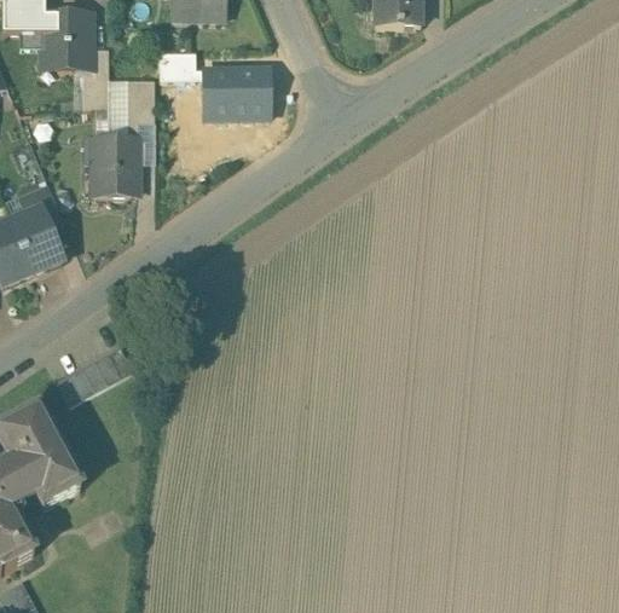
[(171,0),(172,21),(225,21),(224,0),(171,0)]
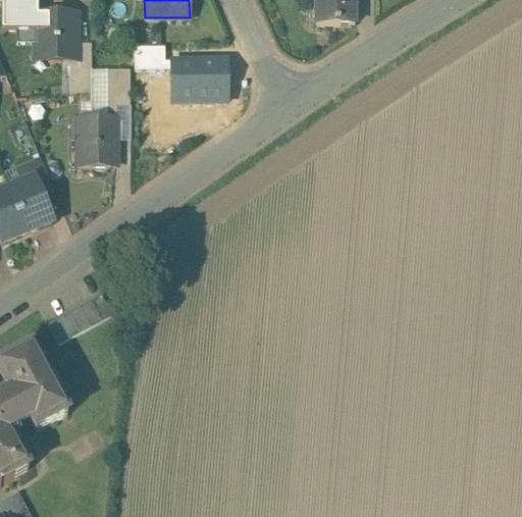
[(314,0),(315,23),(354,23),(353,0),(314,0)]
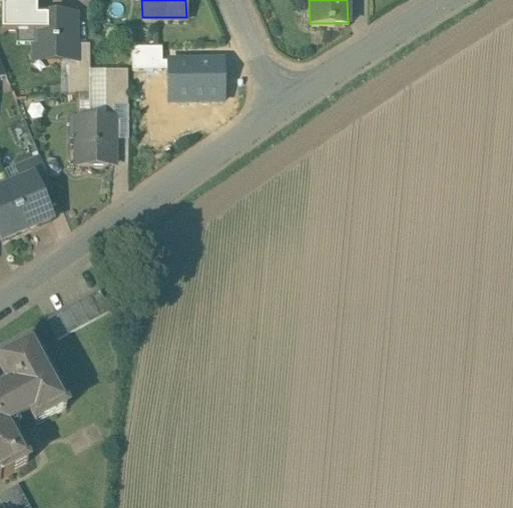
[(68,13),(34,13),(33,57),(73,57),(73,52),(75,52),(75,46),(75,25),(68,25),(68,13)]
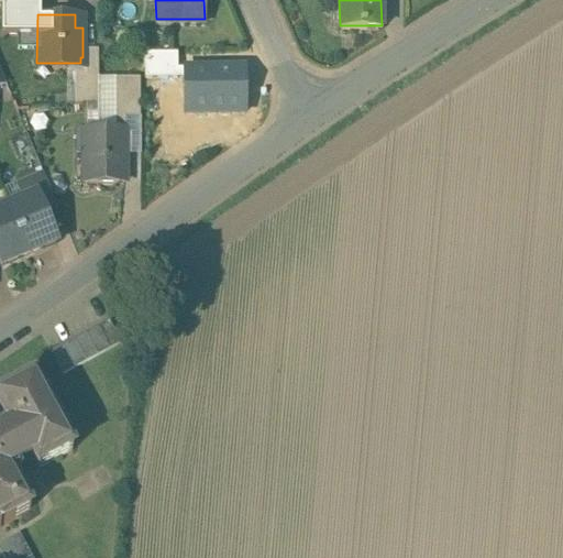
[(178,50),(144,50),(144,67),(178,67),(178,50)]
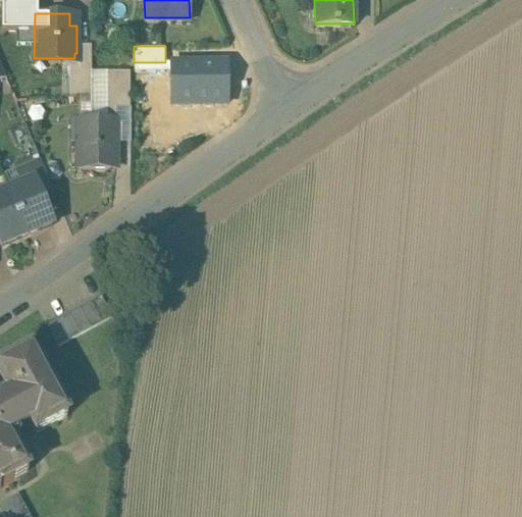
[(91,47),(76,47),(76,53),(74,53),(74,58),(74,63),(69,63),(69,93),(91,91),(91,47)]
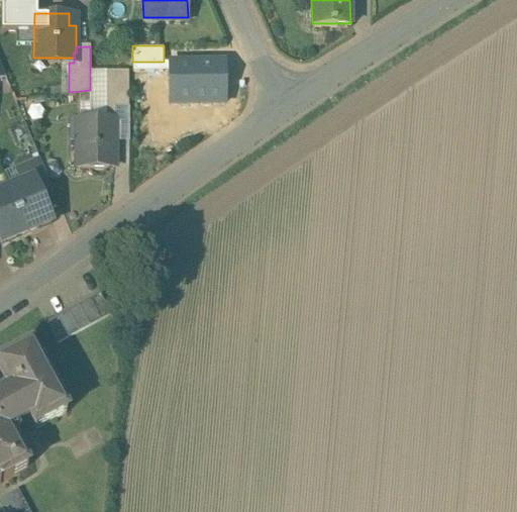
[(224,59),(169,60),(169,100),(198,100),(198,98),(224,98),(224,59)]
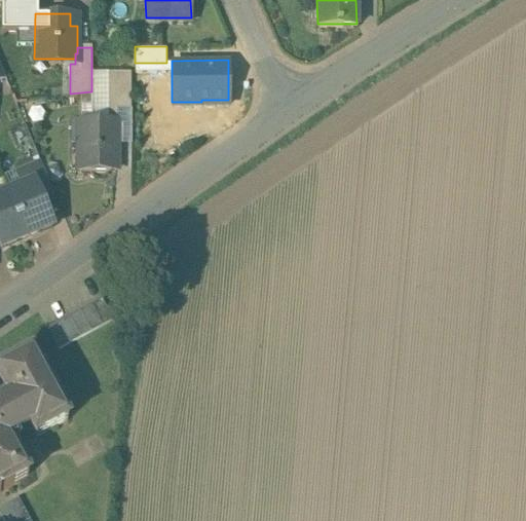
[(130,69),(107,69),(108,117),(114,117),(114,106),(130,106),(130,69)]
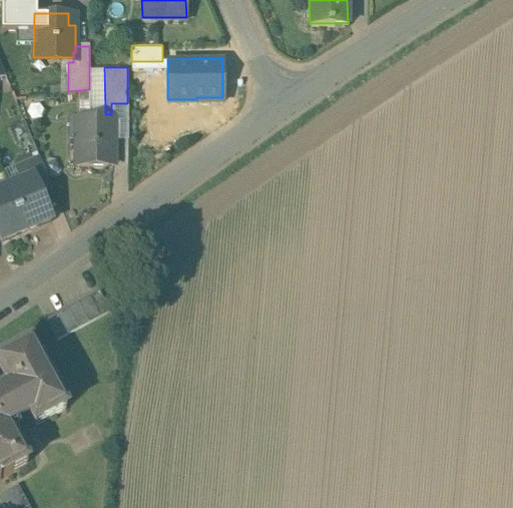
[(105,114),(77,114),(77,163),(107,162),(107,137),(113,137),(113,114),(111,114),(105,114)]
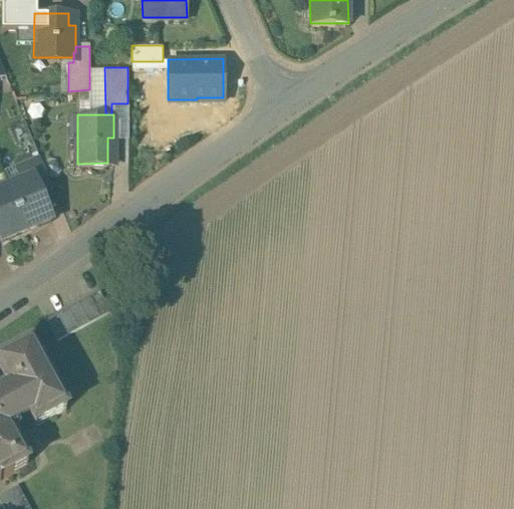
[(50,182),(39,155),(15,165),(15,166),(21,163),(27,177),(33,175),(38,187),(50,182)]
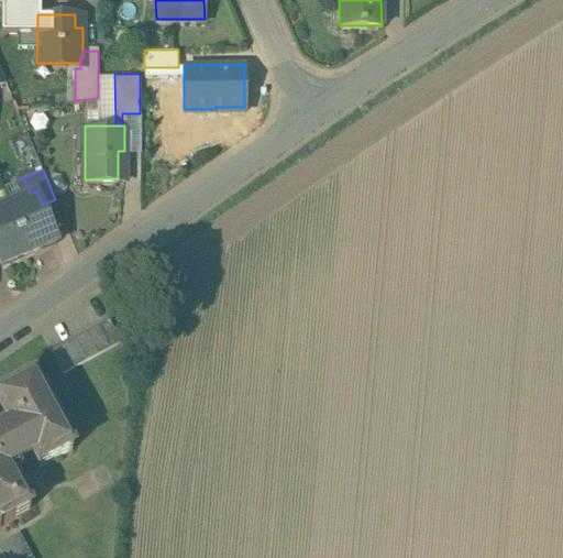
[(30,194),(9,203),(29,251),(56,239),(42,205),(36,192),(30,194)]
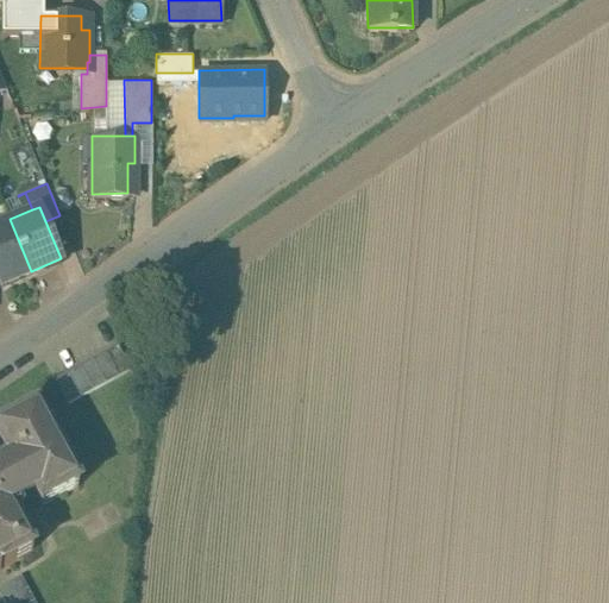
[(31,271),(10,219),(0,223),(0,281),(1,283),(31,271)]
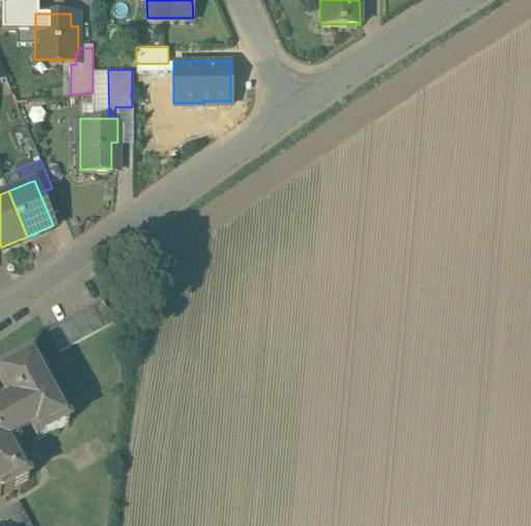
[(102,298),(47,327),(58,349),(113,319),(102,298)]
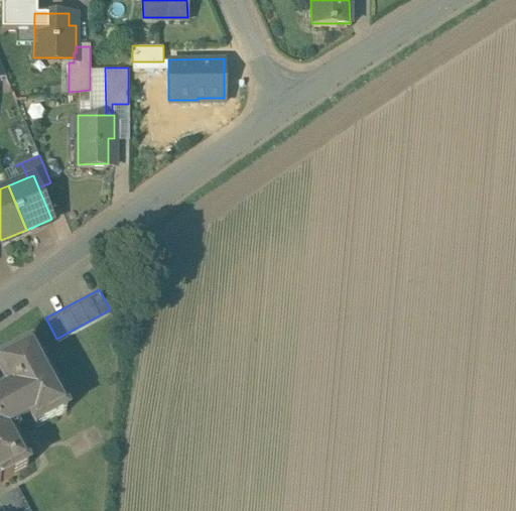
[(31,343),(0,359),(0,373),(2,378),(0,378),(0,477),(27,463),(5,421),(26,410),(34,425),(67,408),(31,343)]
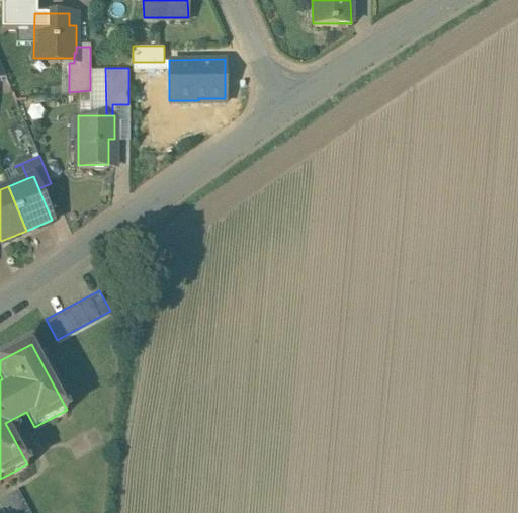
[(31,512),(17,486),(0,495),(0,503),(5,512),(31,512)]
